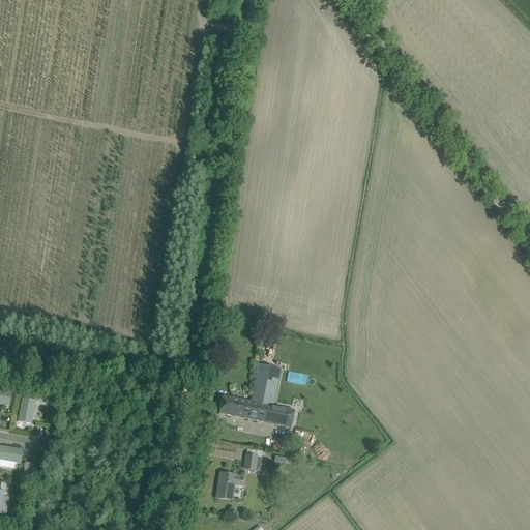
[(280,370),(269,367),(259,365),(252,403),(223,396),(218,414),(291,429),(294,411),(272,407),(280,370)]
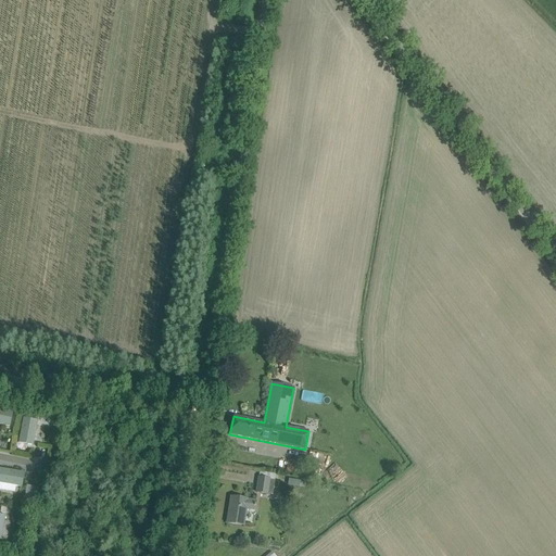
[(0,424),(9,427),(12,412),(0,408),(0,424)]
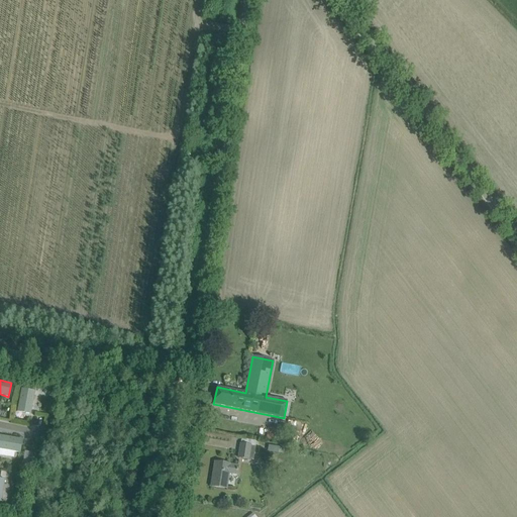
[(30,414),(34,391),(21,389),(17,412),(30,414)]
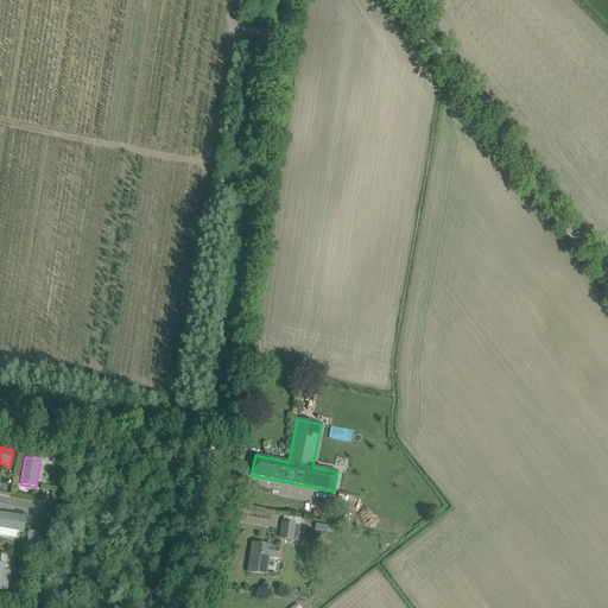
[(328,505),(315,502),(312,517),(333,519),(334,514),(327,513),(328,505)]
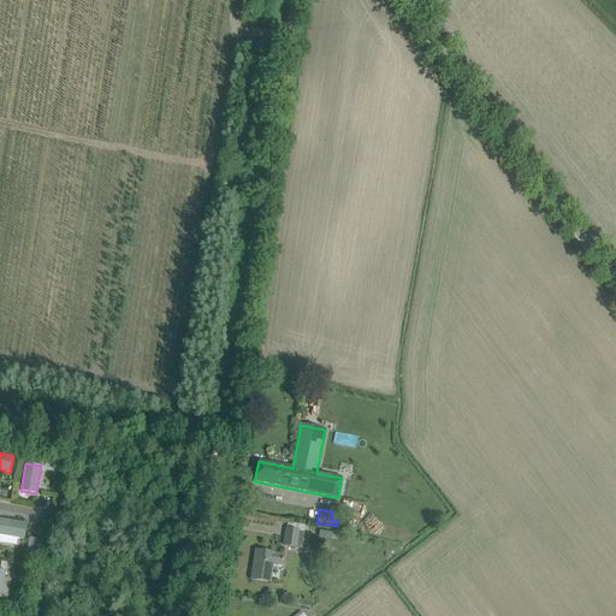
[(0,535),(24,539),(27,523),(0,519),(0,535)]
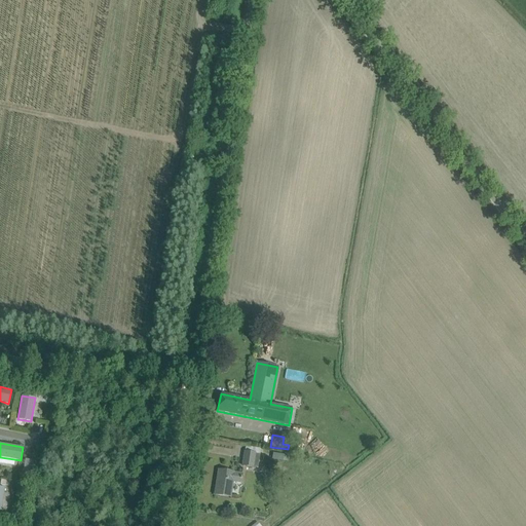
[(258,453),(247,452),(245,467),(256,470),(258,453)]
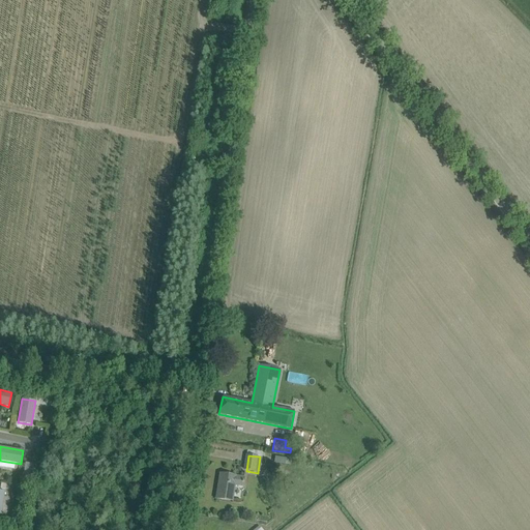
[(247,478),(230,475),(219,474),(216,499),(235,501),(237,487),(245,488),(247,478)]
